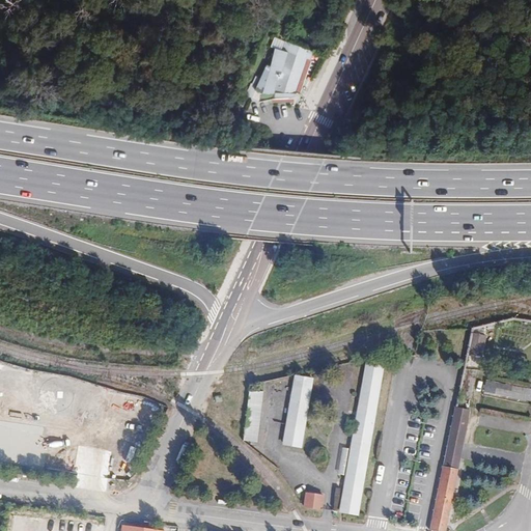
[(242,82),(255,99),(260,96),(274,94),(283,93),(291,95),(294,90),(287,88),(289,85),(297,68),(302,52),(309,54),(313,45),(287,36),(280,43),(272,39),(261,65),(253,61),(242,82)]
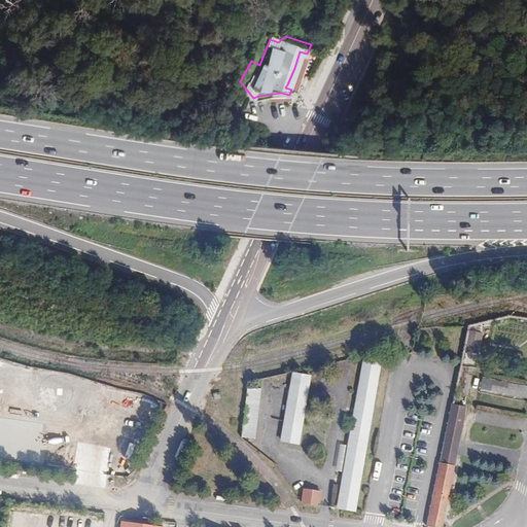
[(477,359),(481,340),(466,337),(462,356),(477,359)]
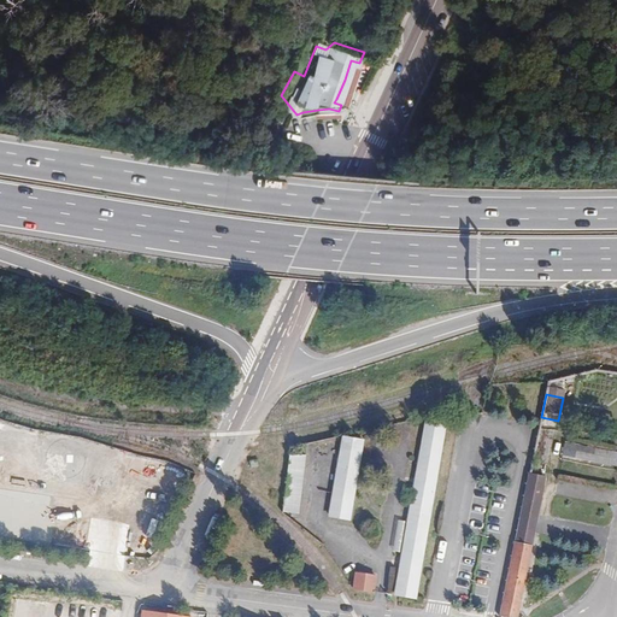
[(416,599),(446,422),(427,418),(397,595),(416,599)]
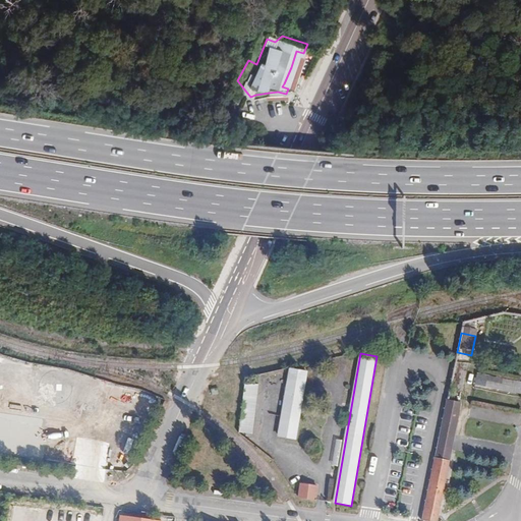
[(66,400),(71,395),(73,388),(72,382),(70,375),(65,371),(59,368),(53,368),(47,371),(42,375),(40,381),(39,388),(41,395),(46,400),(53,403),(60,403),(66,400)]
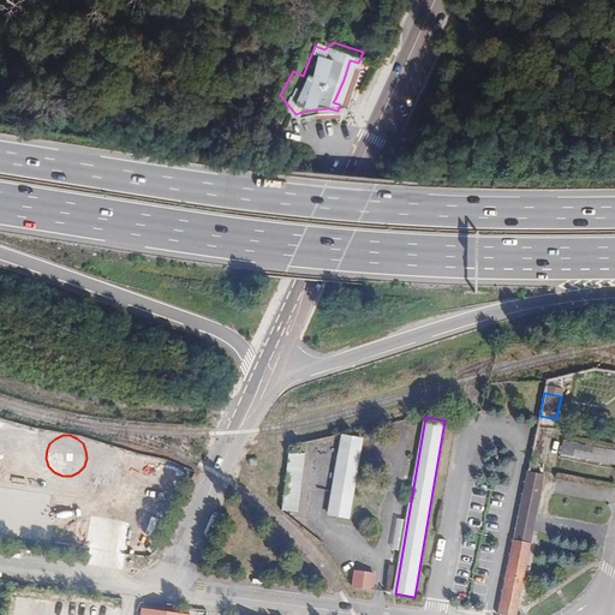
[(362,439),(342,435),(329,514),(348,518),(362,439)]
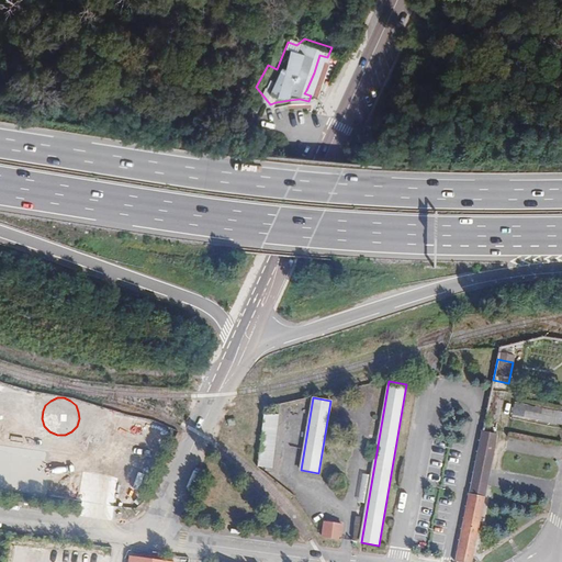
[(553,423),(555,412),(516,403),(514,414),(553,423)]
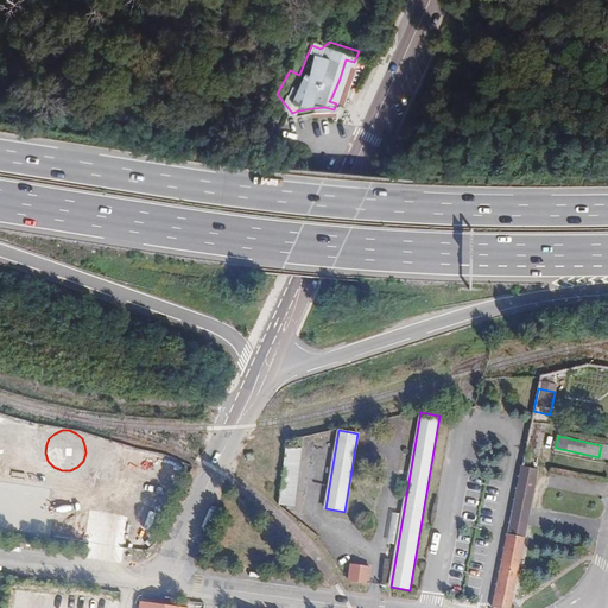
[(295,506),(302,449),(285,447),(278,505),(295,506)]
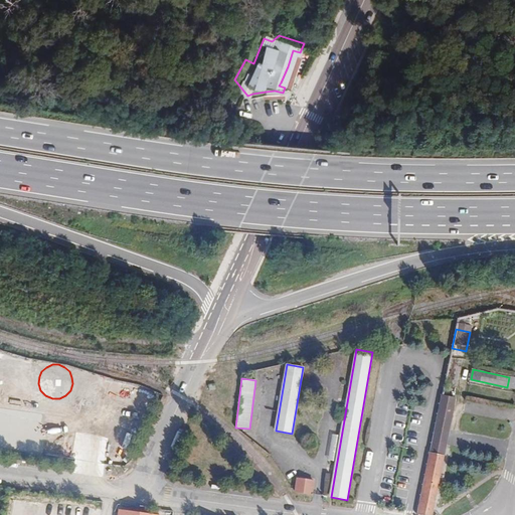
[(90,458),(118,461),(124,410),(142,412),(145,391),(99,386),(96,409),(95,409),(90,458)]
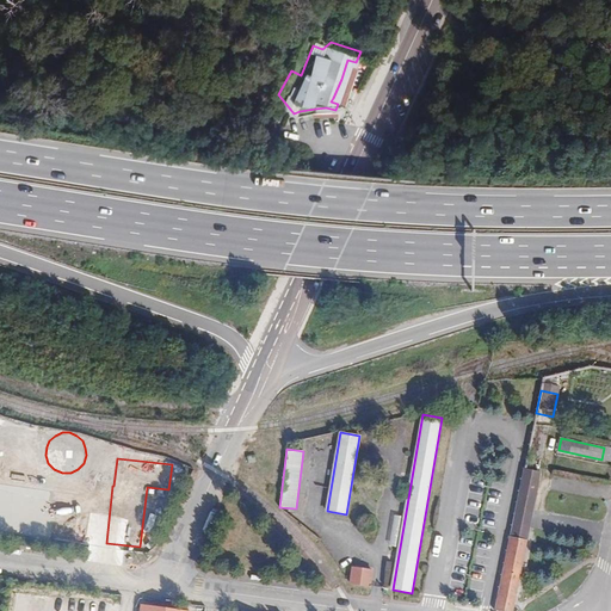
[(524,470),(497,610),(500,610),(507,610),(512,610),(541,473),(524,470)]
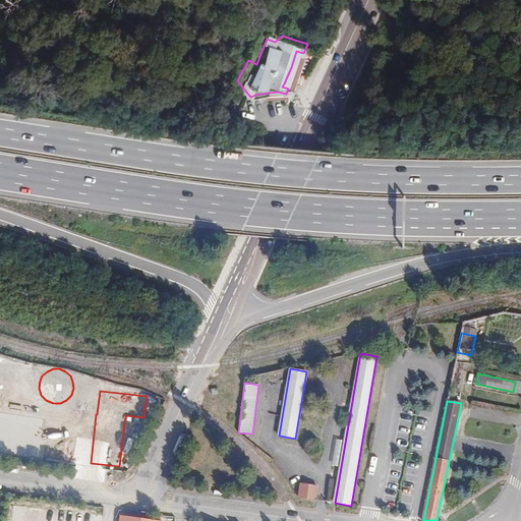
[(0,402),(0,429),(59,439),(63,411),(0,402)]
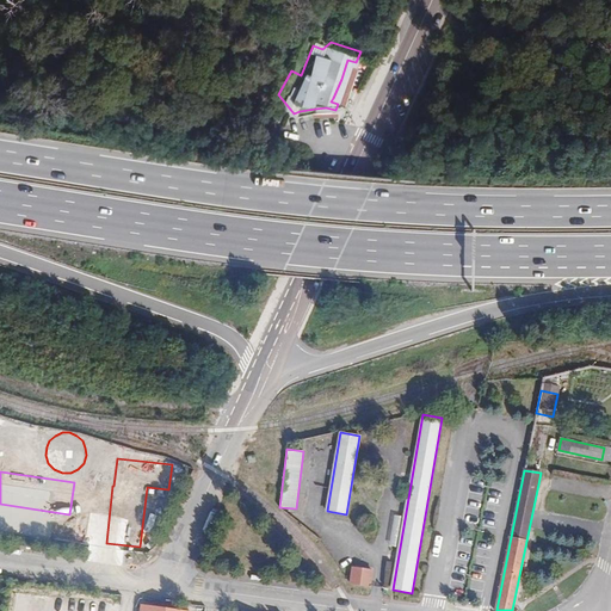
[(372,571),(353,567),(351,584),(370,586),(372,571)]
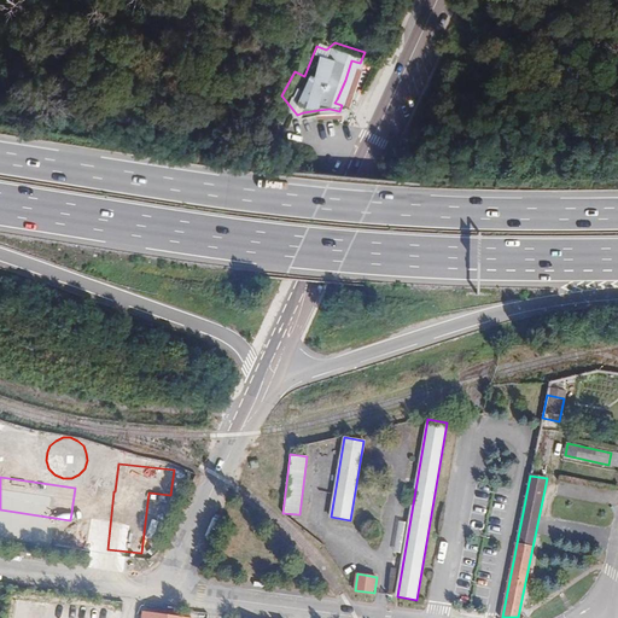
[(105,617),(106,607),(16,594),(12,617),(105,617)]
